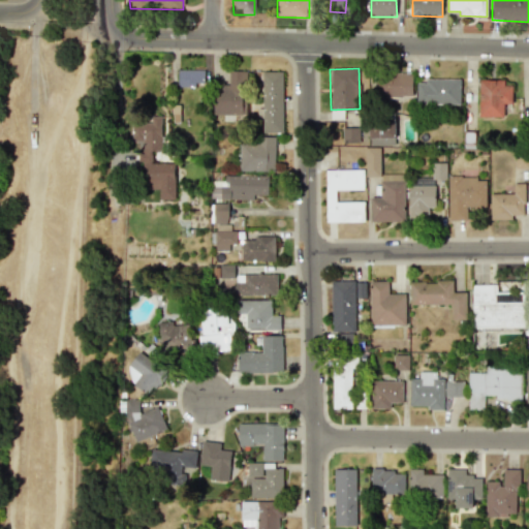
[(204,70),(177,70),(178,87),(204,87),(204,70)]
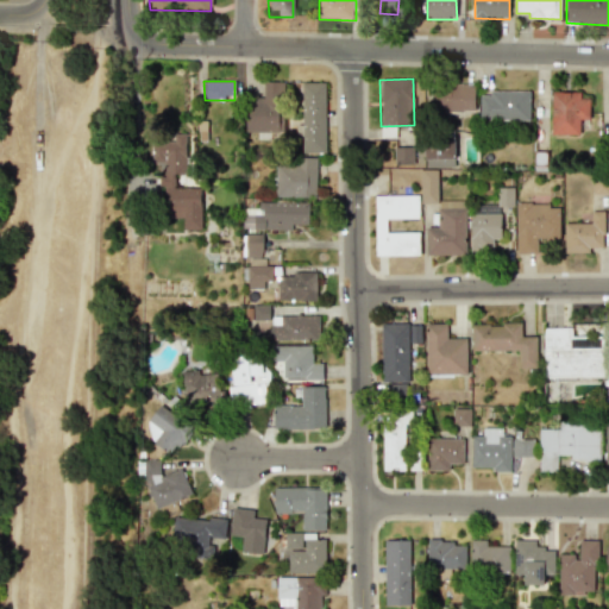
[(281,132),(283,82),(263,82),(263,99),(246,98),(245,131),(281,132)]
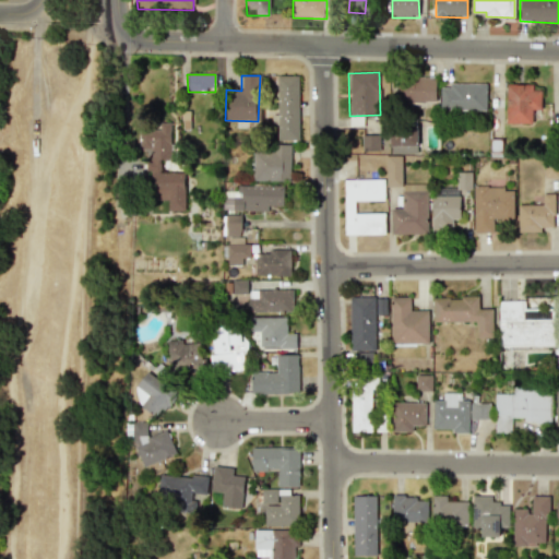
[(298,75),(276,75),(277,115),(271,115),(272,125),(277,125),(277,141),(299,141),(298,75)]
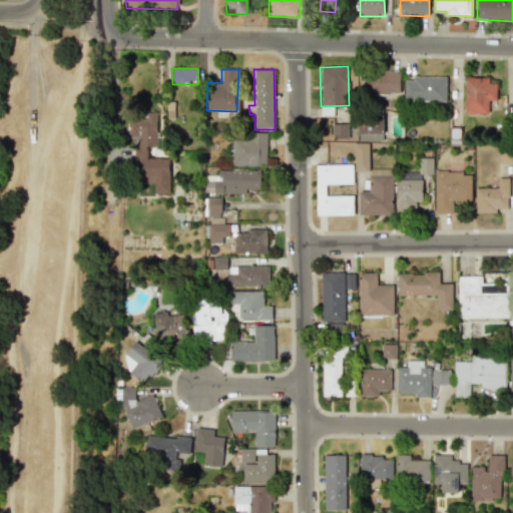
[(400,72),(365,71),(364,93),(400,94),(400,72)]
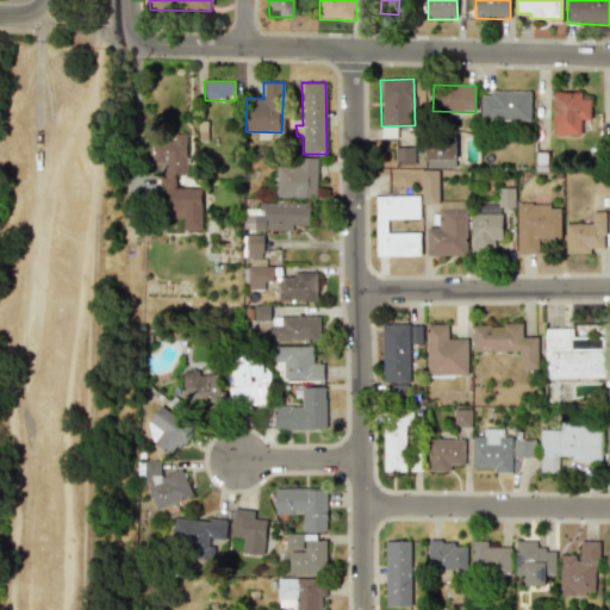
[(480,95),(480,120),(531,119),(531,91),(491,91),(491,95),(480,95)]
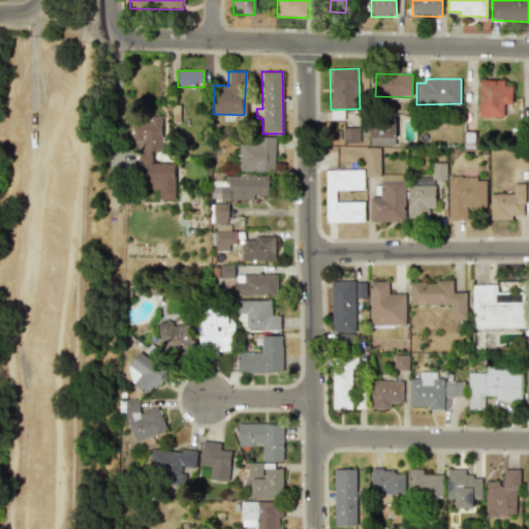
[(503,117),(503,103),(511,103),(511,86),(504,86),(504,80),(479,80),(479,117),(503,117)]
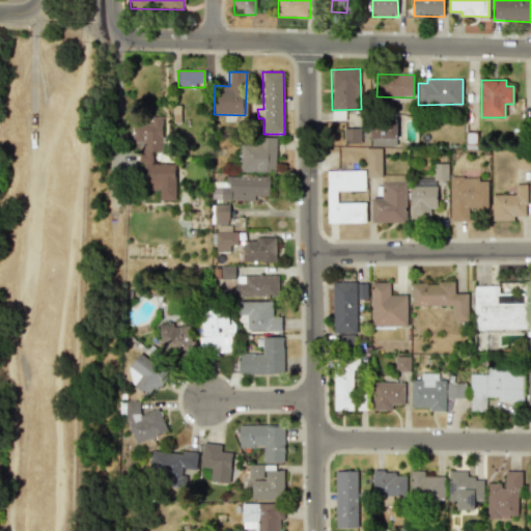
[(175,164),(152,164),(152,151),(161,151),(162,116),(151,116),(151,123),(132,122),(132,141),(140,141),(140,162),(145,162),(145,190),(160,190),(160,199),(174,200),(175,164)]
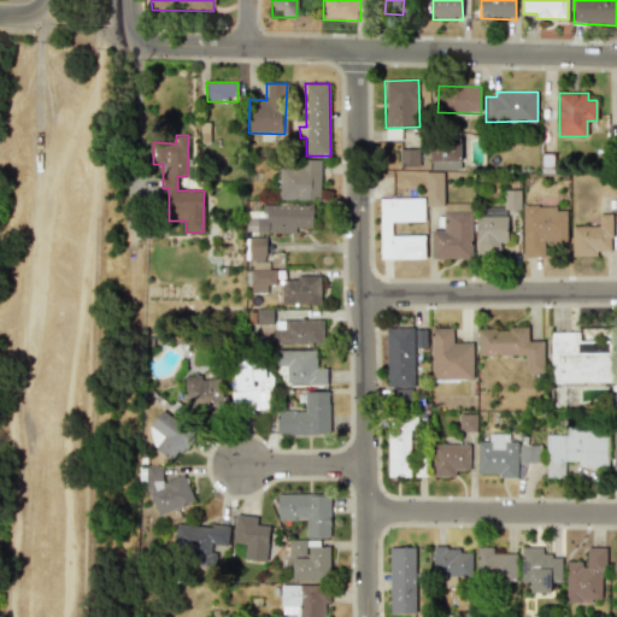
[(462,140),(433,139),(433,166),(460,168),(462,140)]
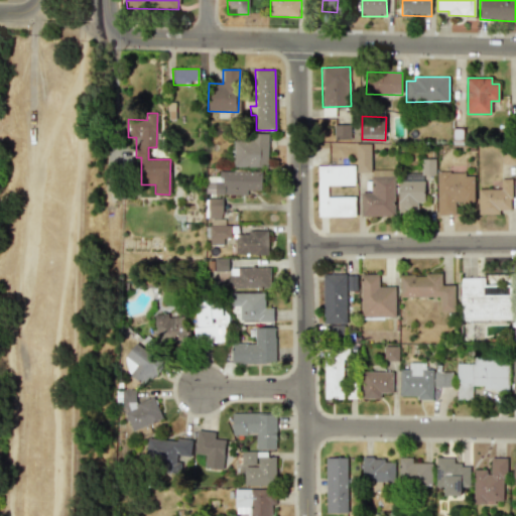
[(351,139),(350,124),(334,124),(335,140),(351,139)]
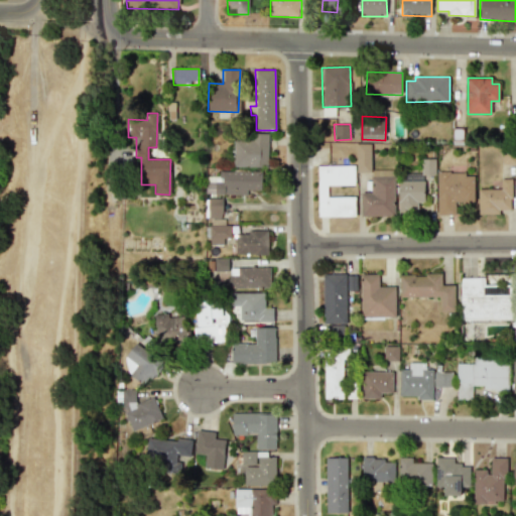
[(268,136),(234,135),(233,166),(267,167),(268,136)]
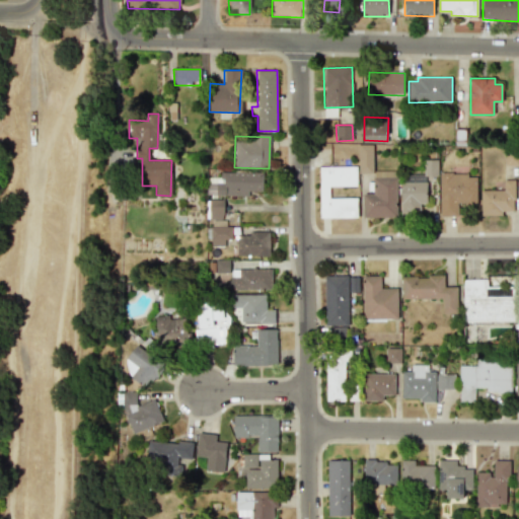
[(359,172),(373,173),(373,145),(359,144),(359,172)]
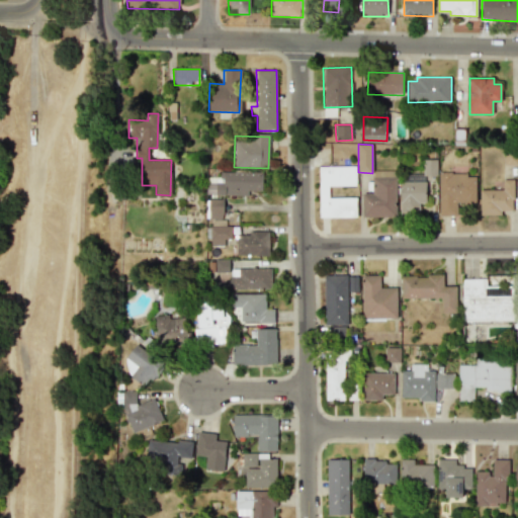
[(401,213),(420,214),(420,202),(426,202),(426,175),(436,175),(436,160),(423,160),(423,174),(401,174),(401,213)]
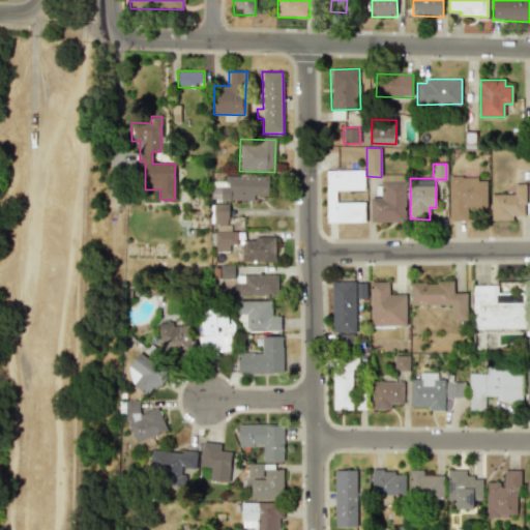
[(326,171),(327,223),(364,222),(364,202),(336,202),(336,190),(364,190),(363,170),(326,171)]
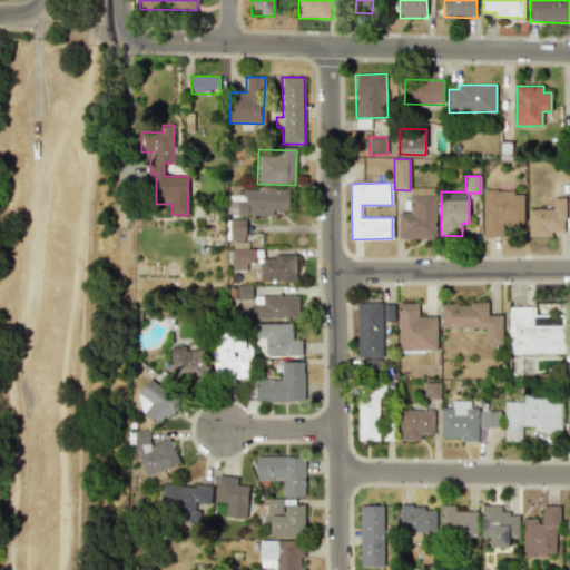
[(399,212),(399,239),(436,238),(435,187),(410,188),(411,212),(399,212)]
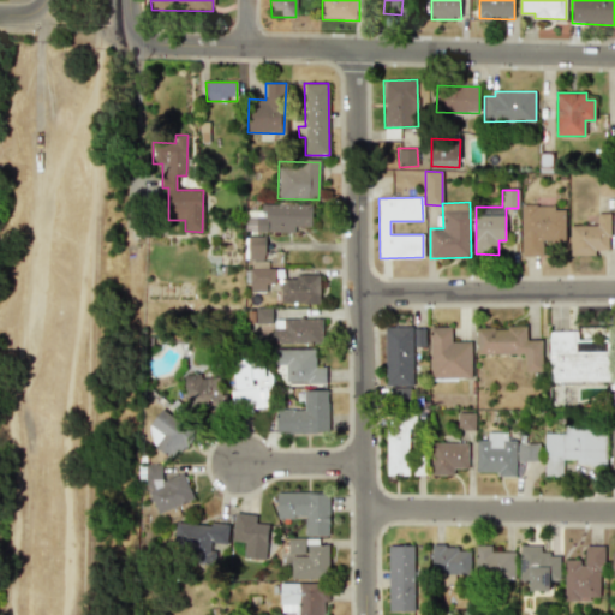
[(312,204),(260,203),(260,210),(245,210),(245,231),(294,232),(294,226),(311,227),(312,204)]
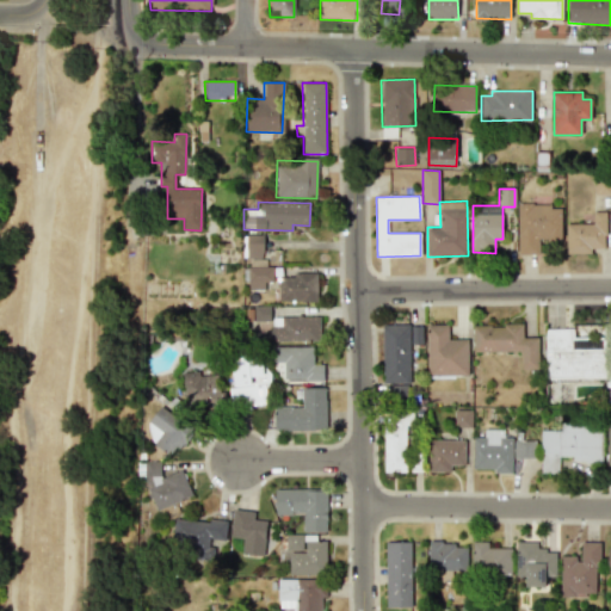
[(518,253),(539,253),(538,240),(562,240),(561,204),(517,205),(518,253)]
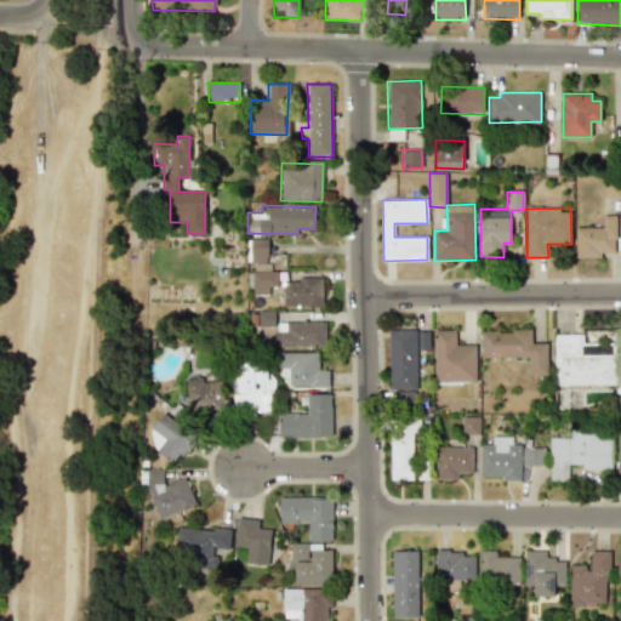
[(575,227),(575,258),(600,257),(600,252),(615,251),(615,215),(603,215),(603,227),(575,227)]
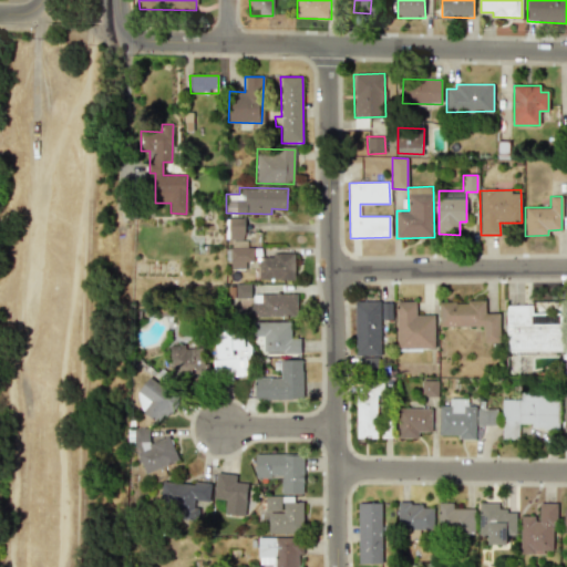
[(244,217),(228,217),(228,239),(244,239),(244,217)]
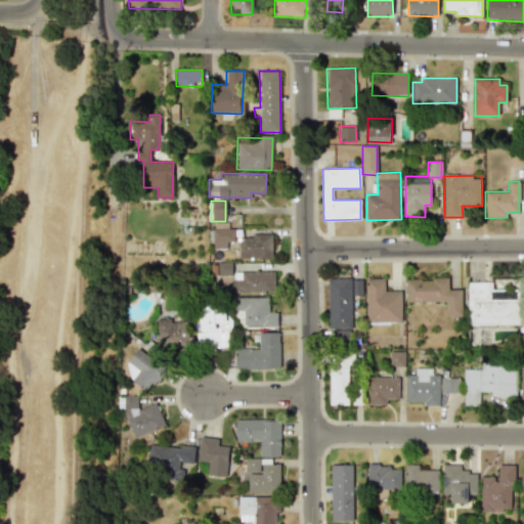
[(226,249),(227,242),(234,242),(234,229),(213,228),(212,248),(226,249)]
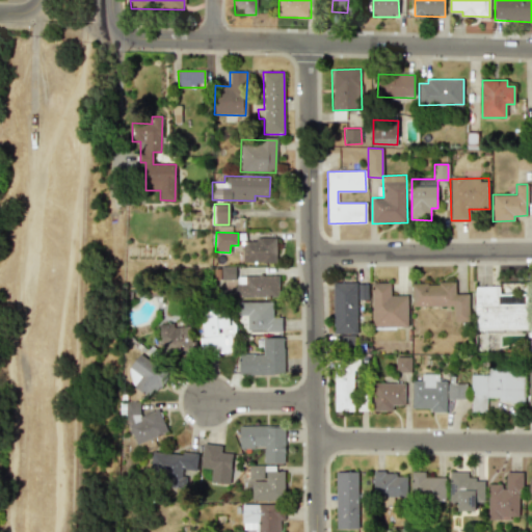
[(276,239),(243,239),(243,262),(276,263),(276,239)]
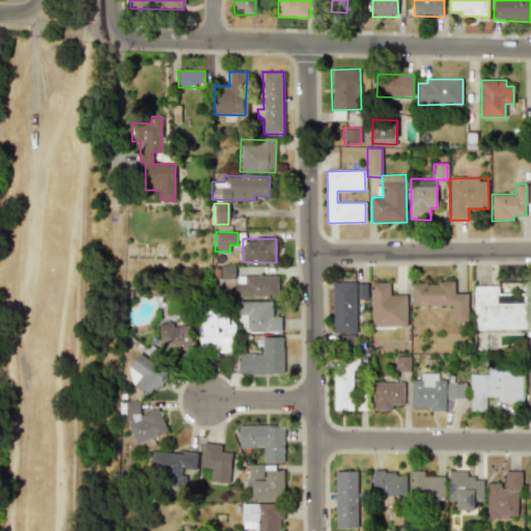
[(235,297),(278,297),(278,276),(235,276),(235,297)]
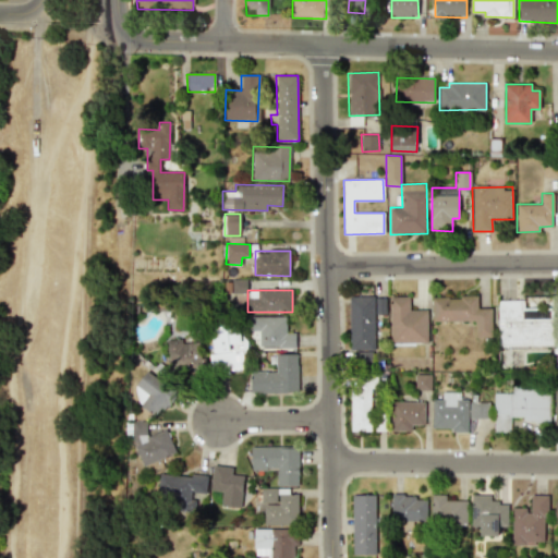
[(349,350),(374,350),(374,296),(349,296),(349,350)]
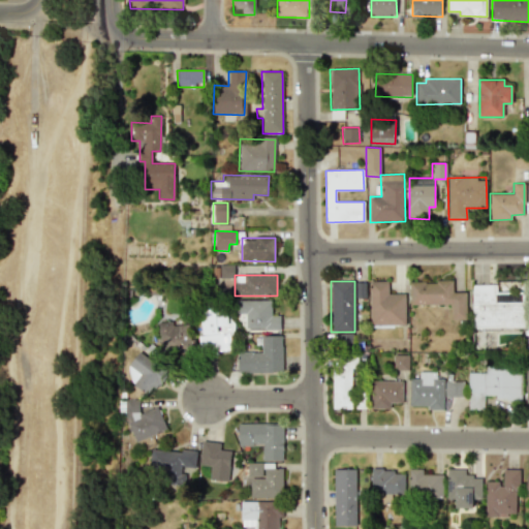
[(405,293),(389,294),(389,281),(370,281),(371,325),(405,324),(405,293)]
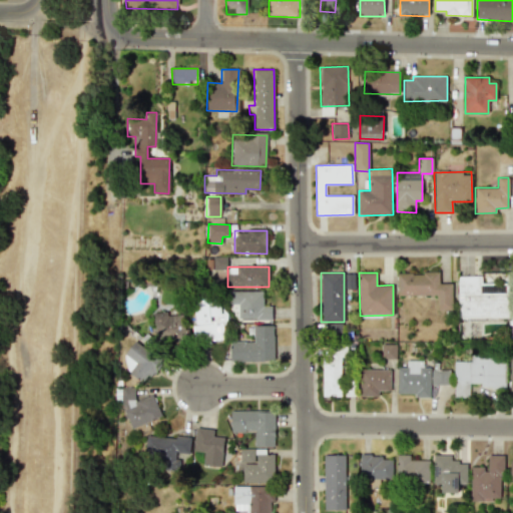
[(452,284),(439,283),(439,274),(397,273),(397,296),(436,296),(436,311),(452,311),(452,284)]
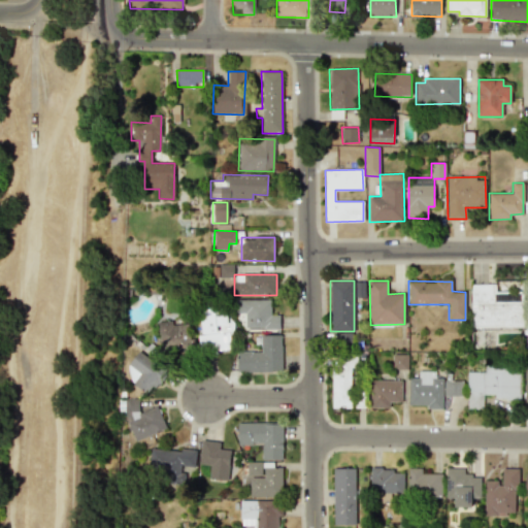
[(470,285),(471,328),(524,327),(523,292),(495,292),(495,284),(470,285)]
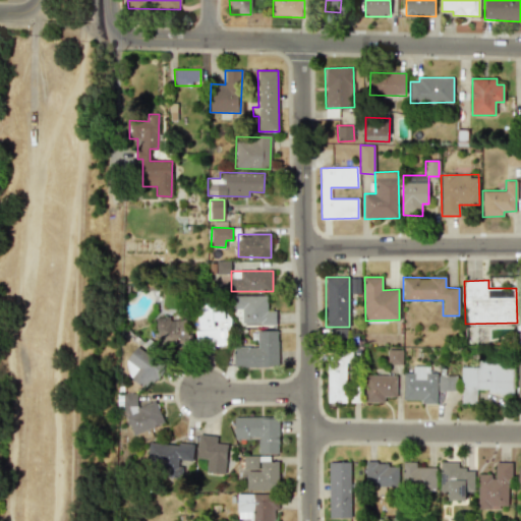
[(276,325),(276,311),(267,311),(267,296),(232,295),(232,309),(242,309),(242,324),(276,325)]
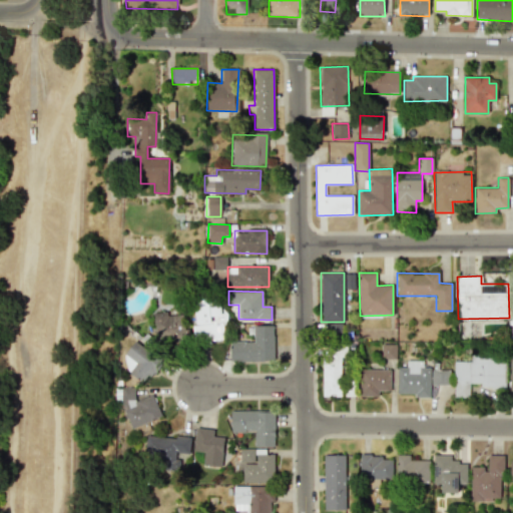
[(193,325),(193,341),(224,340),(222,302),(195,303),(196,325),(193,325)]
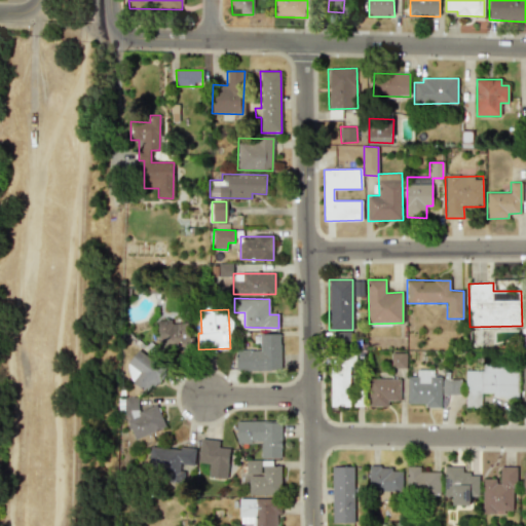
[(192,350),(191,335),(186,336),(185,322),(172,324),(172,320),(157,321),(160,353),(192,350)]
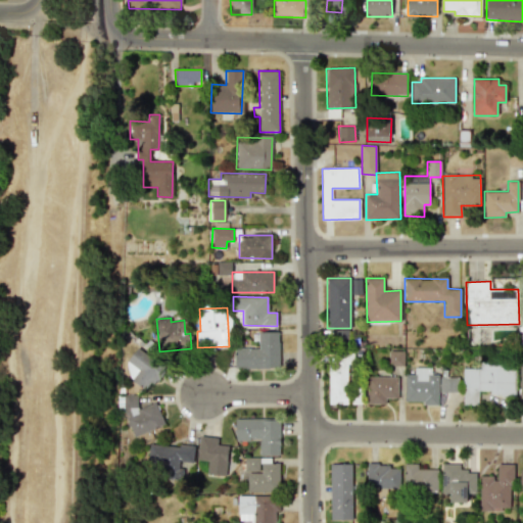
[(279,368),(278,332),(257,332),(258,348),(235,348),(235,369),(279,368)]
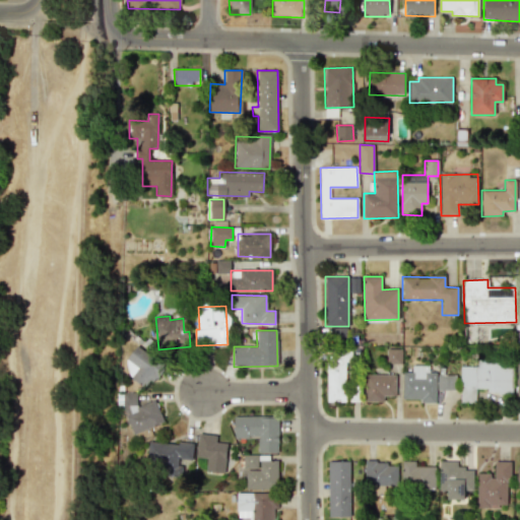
[(163,363),(135,347),(121,372),(148,387),(163,363)]
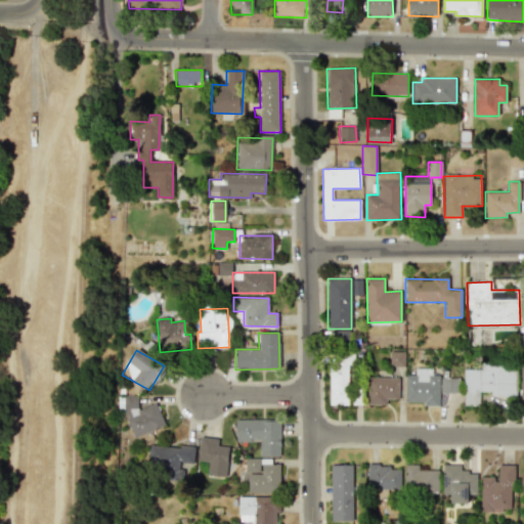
[(390,365),(404,366),(404,352),(391,351),(390,365)]
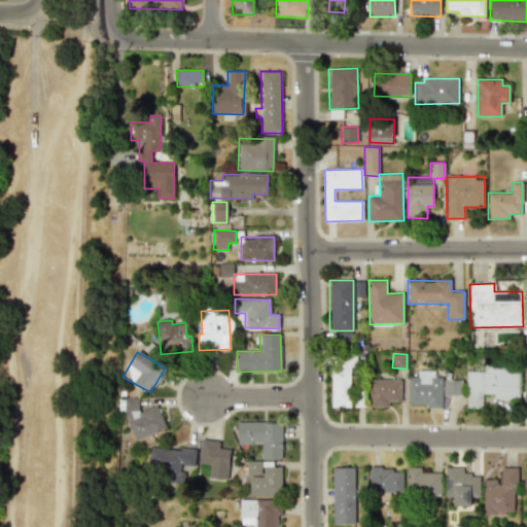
[(330,407),(350,408),(351,364),(355,364),(356,356),(332,356),(330,407)]
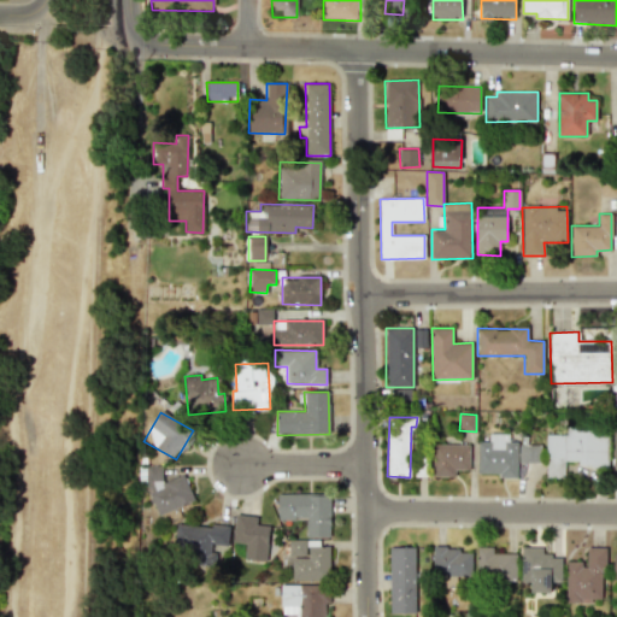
[(546,477),(565,477),(565,464),(606,464),(606,428),(569,428),(569,434),(546,434),(546,477)]
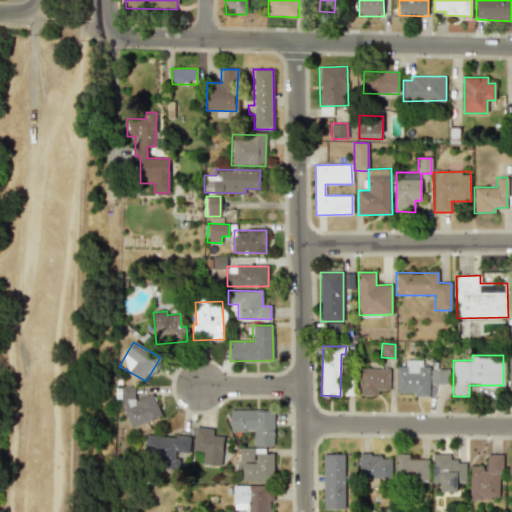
[(430,367),(422,367),(422,360),(406,360),(405,367),(397,366),(396,394),(429,395),(430,367)]
